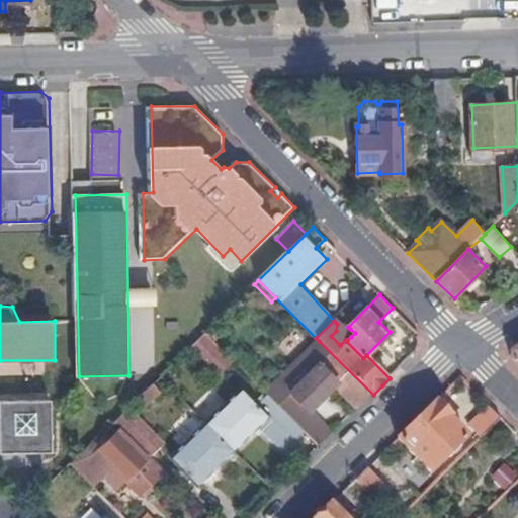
[(209,329),(204,333),(206,334),(214,342),(219,338),(209,329)]
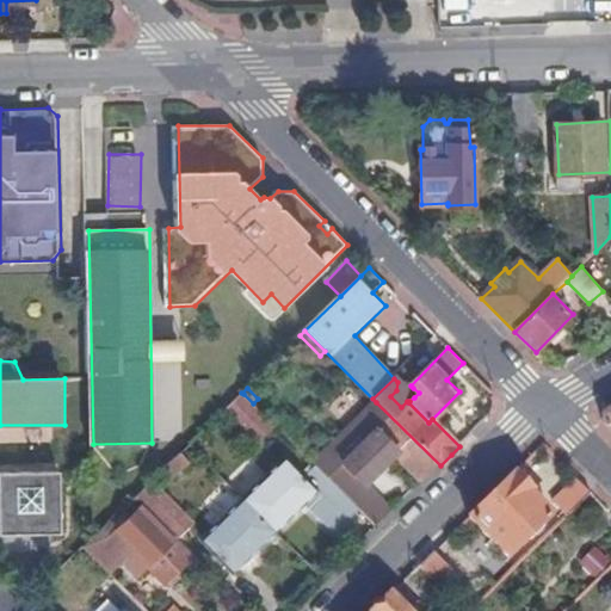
[(257,407),(253,403),(244,394),(226,411),(239,424),(257,407)]
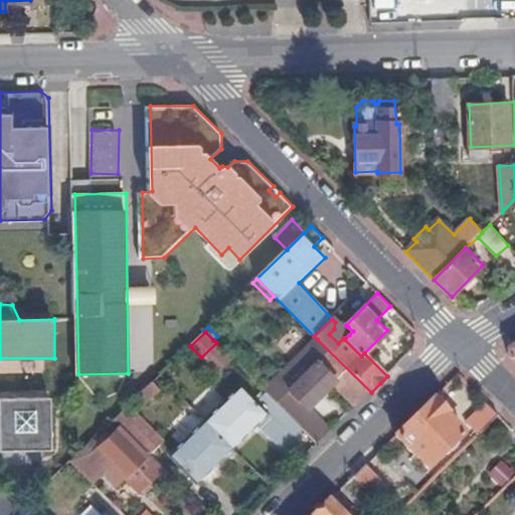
[(305,431),(319,444),(331,433),(308,408),(332,383),(357,406),(371,392),(317,339),(265,391),(268,393),(305,431)]
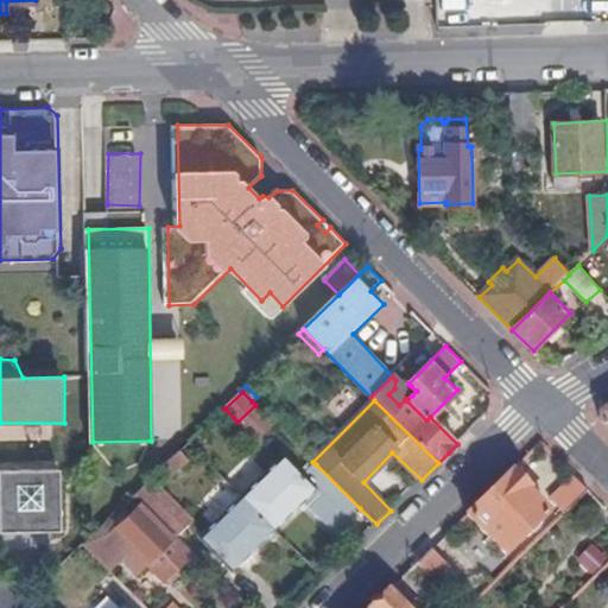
[(274,425),(255,405),(238,422),(258,443),(274,425)]
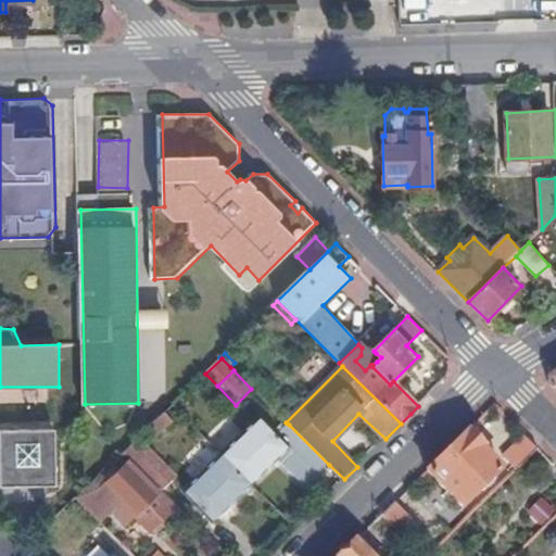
[(223,455),(252,484),(278,459),(305,487),(329,465),(289,425),(277,436),(261,418),(223,455)]
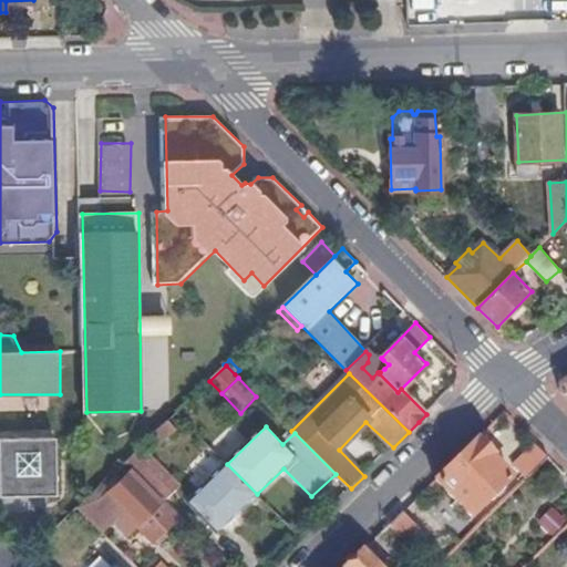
[(58,440),(0,440),(0,497),(59,497),(58,440)]
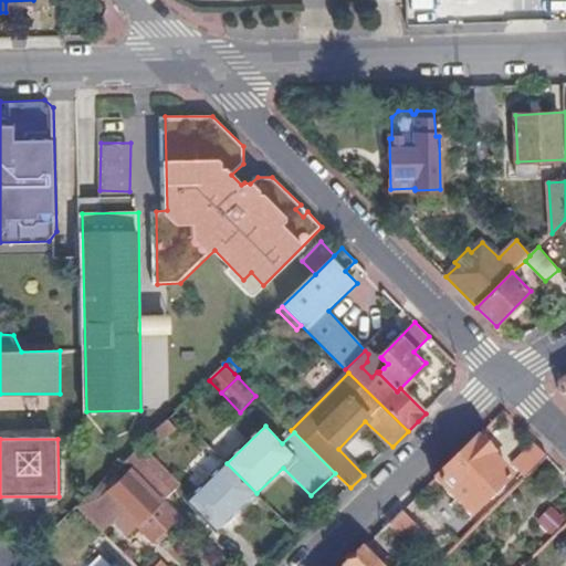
[(477,441),(437,482),(472,517),(511,479),(492,459),(493,457),(477,441)]
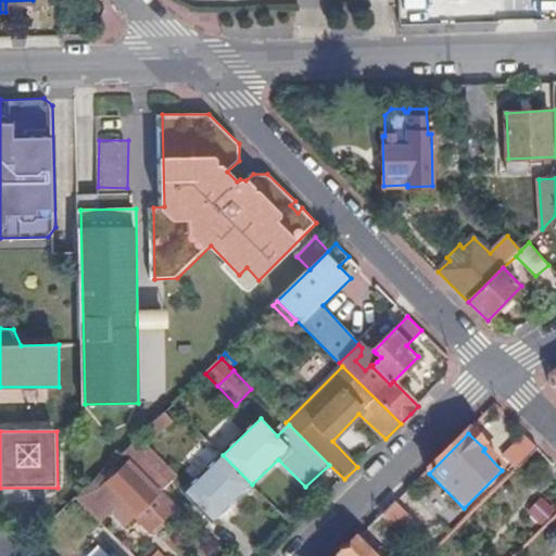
[(505,459),(517,471),(539,450),(527,438),(505,459)]
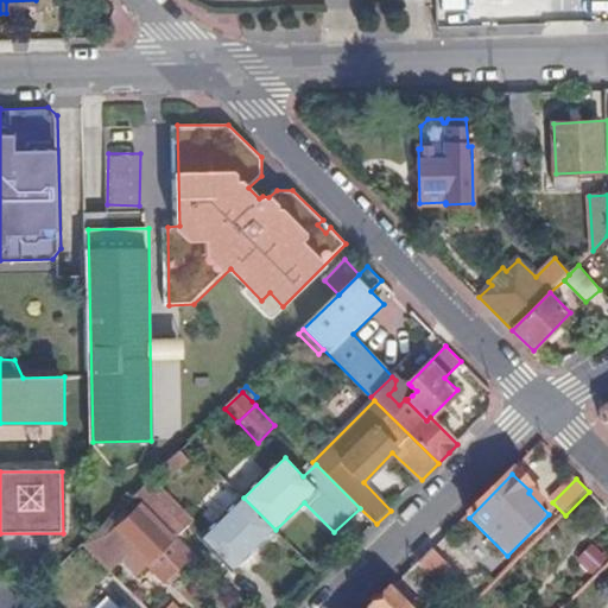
[(150,480),(135,495),(178,538),(192,521),(150,480)]
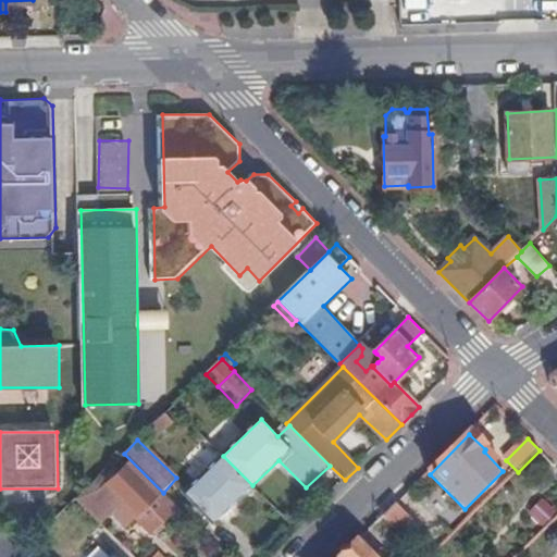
[(213,522),(252,485),(223,456),(185,493),(213,522)]
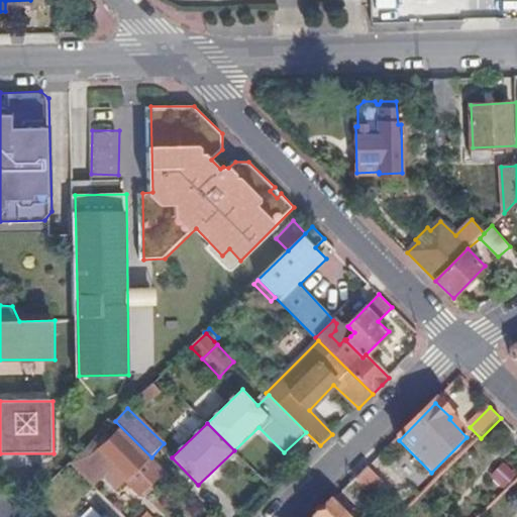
[(97,444),(75,468),(89,482),(95,487),(105,478),(117,490),(125,482),(140,496),(145,497),(152,490),(152,485),(164,474),(120,429),(101,447),(97,444)]
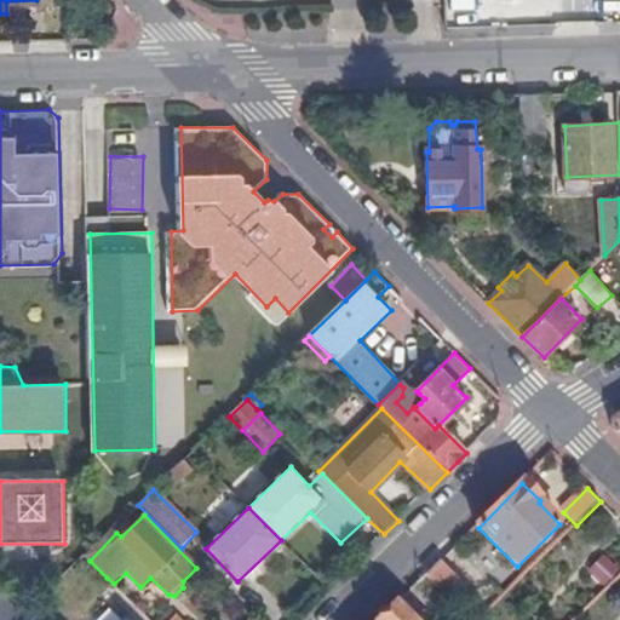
[(608,554),(586,564),(596,587),(619,577),(608,554)]
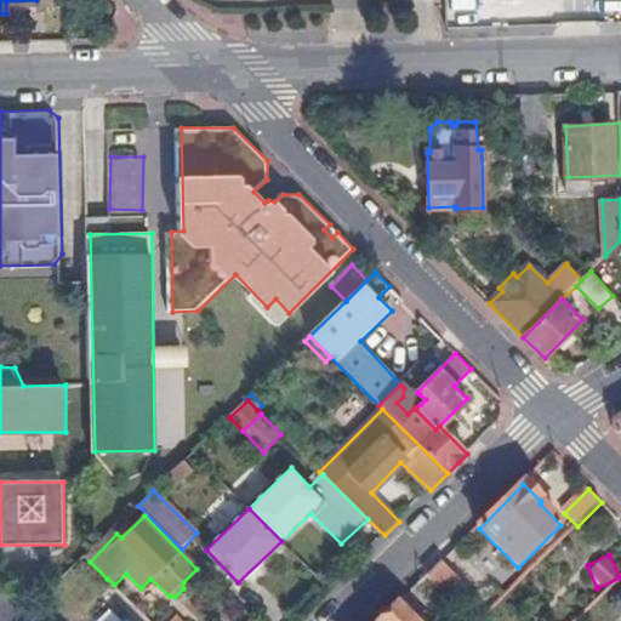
[(443,564),(428,579),(467,617),(482,603),(443,564)]
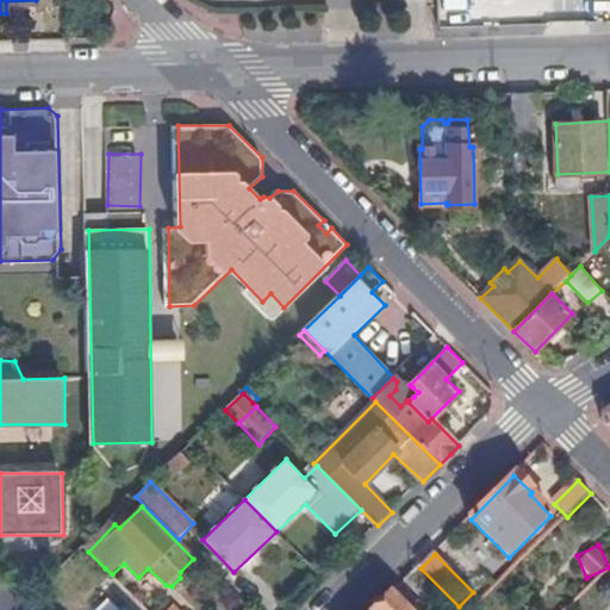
[(0,583),(0,609),(13,609),(22,592),(0,583)]
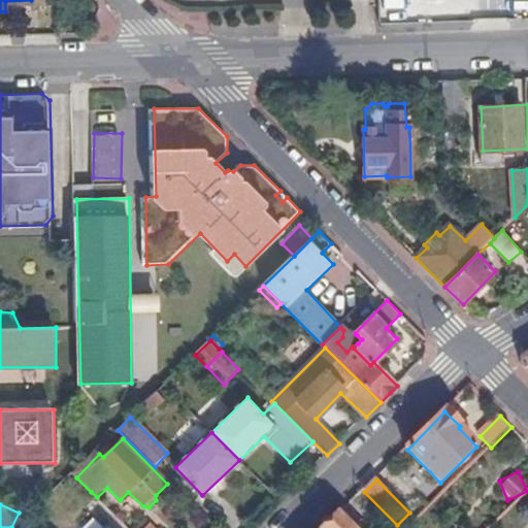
[(106,527),(94,516),(81,527),(106,527)]
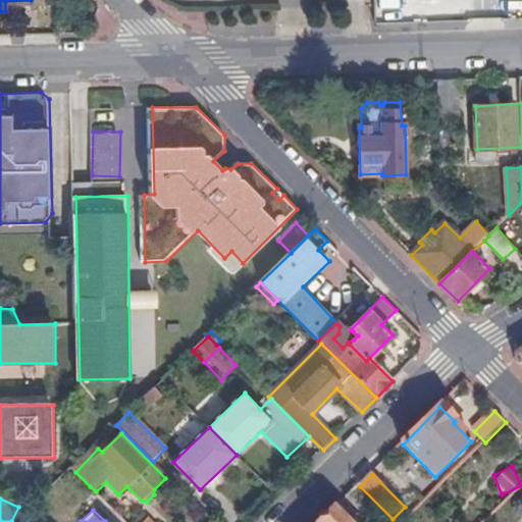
[(322,521),(345,521),(334,511),(322,521)]
